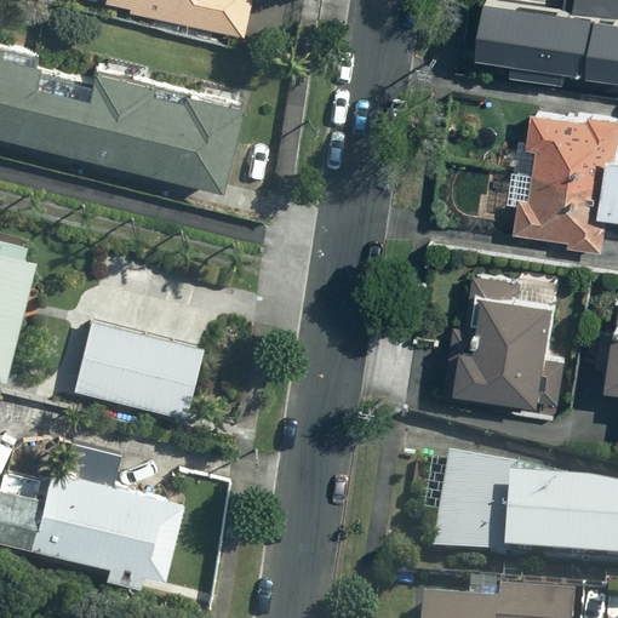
[(81,0),(83,0),(108,0),(108,6),(245,38),(252,0),(81,0)]
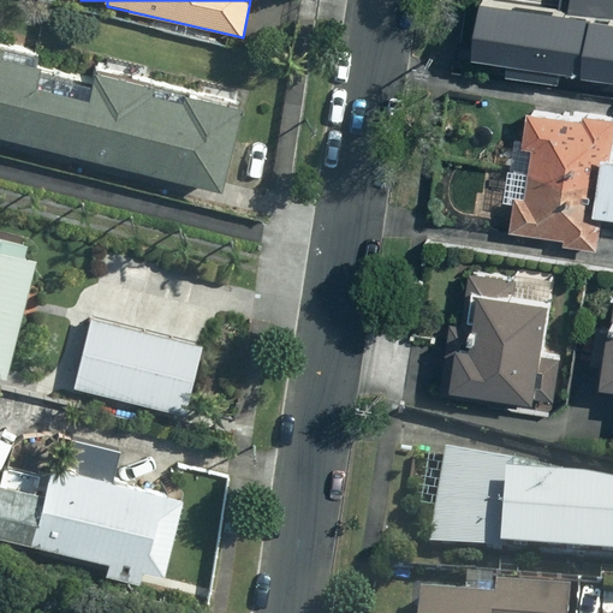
[(509,0),(492,0),(484,54),(513,59),(512,69),(612,82),(612,0),(581,0),(579,10),(509,0)]
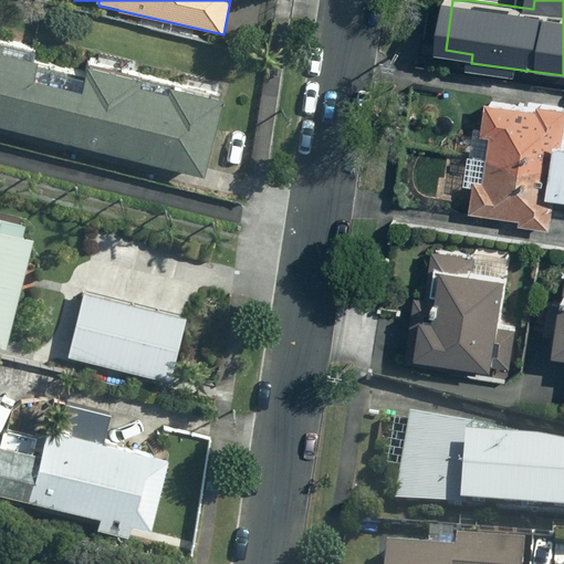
[(0,124),(204,177),(223,98),(90,64),(81,94),(33,82),(39,63),(1,53),(2,47),(0,45),(0,124)]
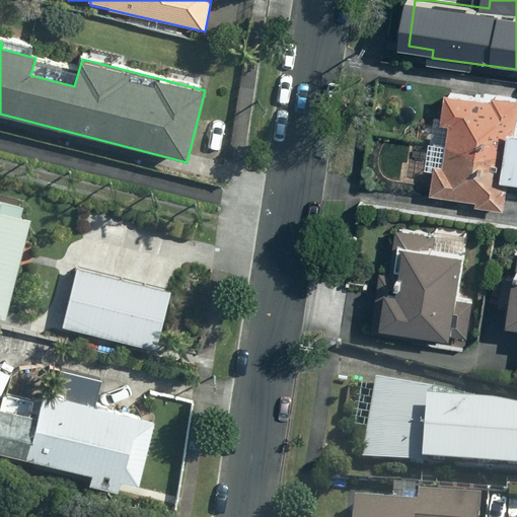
[(436,198),(482,203),(481,209),(507,212),(510,182),(516,183),(516,106),(446,99),(443,128),(451,129),(447,170),(439,170),(436,198)]
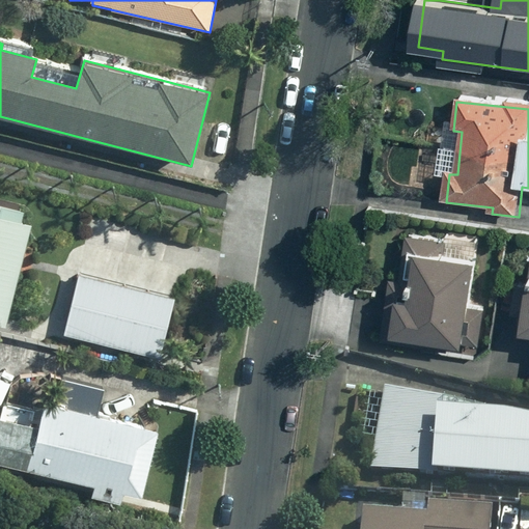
[(0,219),(0,324),(7,326),(30,226),(0,219)]
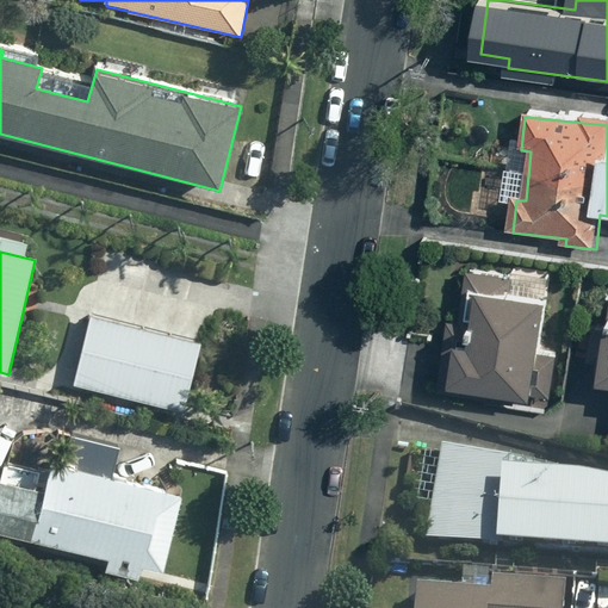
[(546,298),(514,296),(515,278),(475,273),(469,327),(450,326),(442,395),(466,397),(467,392),(535,399),(546,298)]
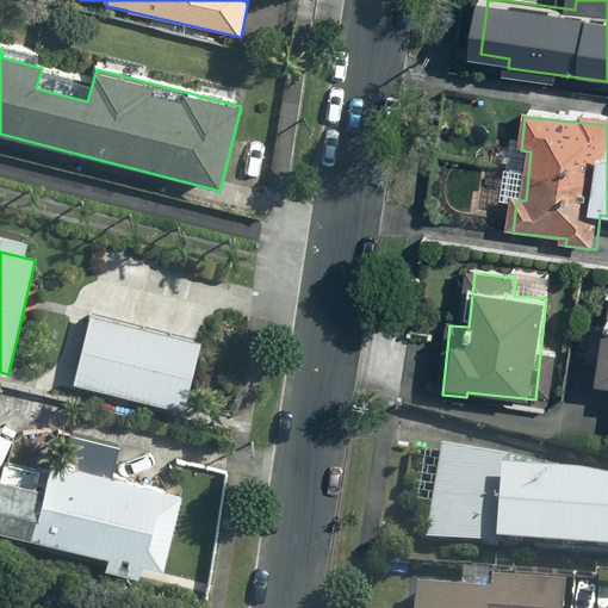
[(113,479),(121,447),(84,439),(76,471),(56,466),(50,496),(0,484),(0,535),(111,562),(107,575),(140,582),(142,569),(163,574),(182,495),(113,479)]
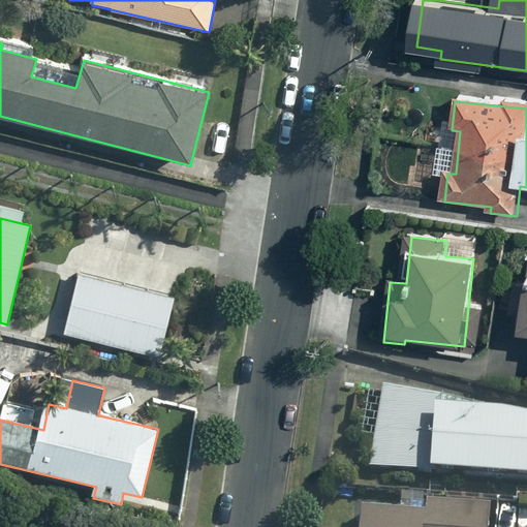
[(385,400),(373,475),(526,487),(526,428),(444,422),(445,405),(385,400)]
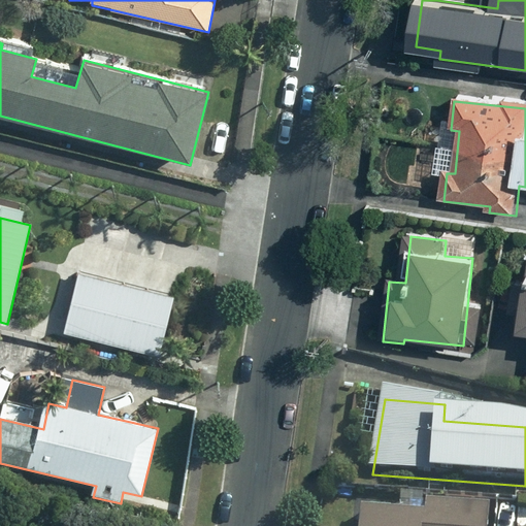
[(488,525),(490,512),(425,507),(424,520),(363,517),(362,525),(488,525)]
